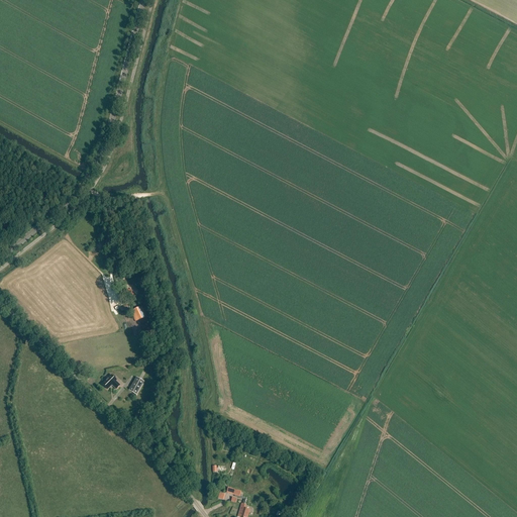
[(125,294),(124,295),(130,300),(135,295),(130,289),(128,291),(127,290),(124,293),(125,294)]
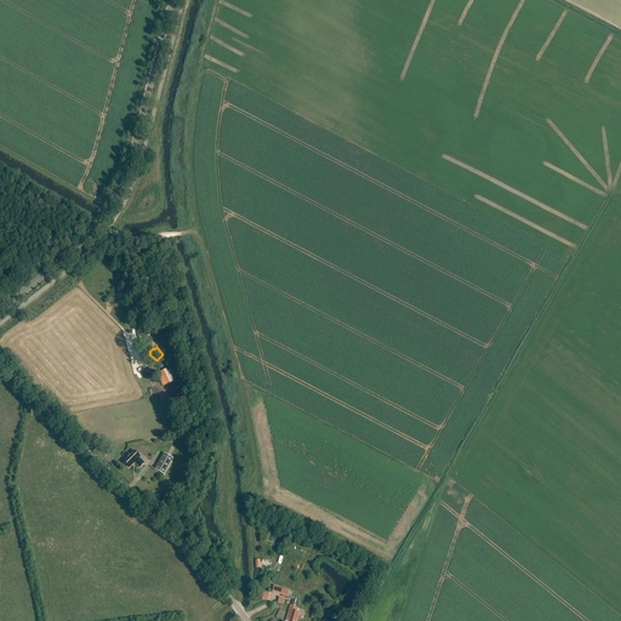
[(157,372),(163,385),(176,380),(170,368),(157,372)]
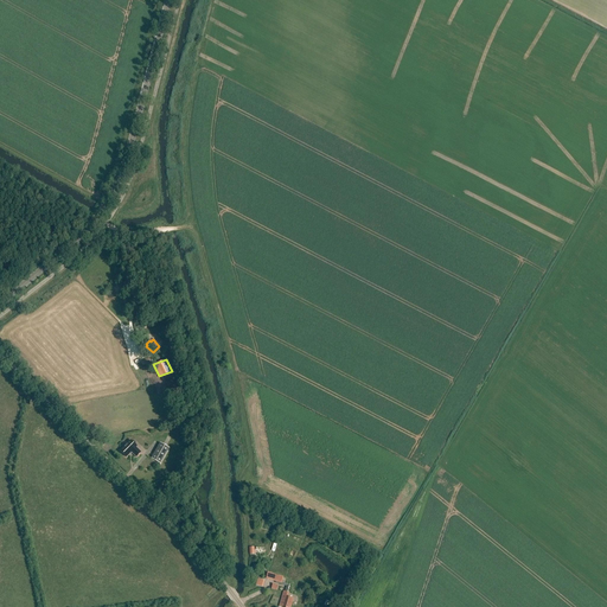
[(120,451),(126,457),(131,453),(132,453),(136,457),(141,452),(135,447),(136,446),(129,440),(126,443),(125,442),(122,446),(123,446),(120,451)]
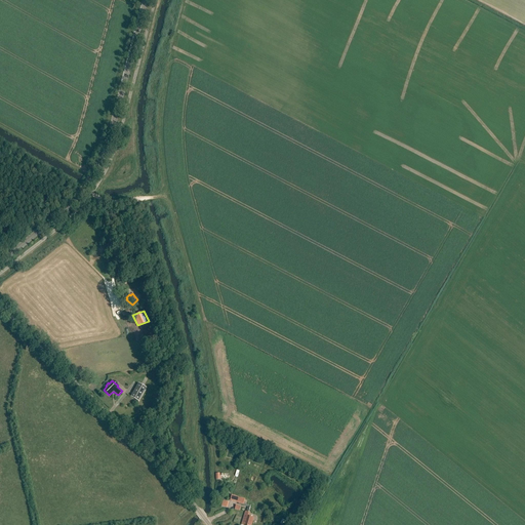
[(138,382),(130,396),(138,401),(147,388),(138,382)]
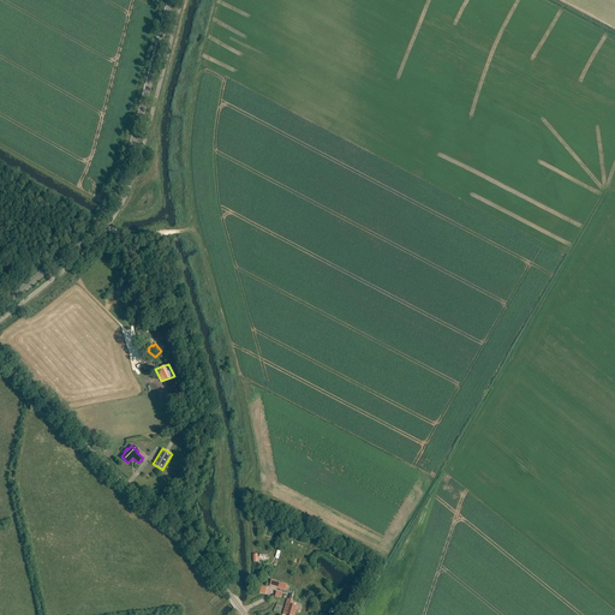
[(286,599),(282,614),(284,614),(293,614),(297,607),(291,604),(292,601),(290,599),(290,598),(291,598),(293,592),(285,590),(286,585),(272,580),(269,586),(279,589),(279,590),(290,593),(288,599),(286,599)]
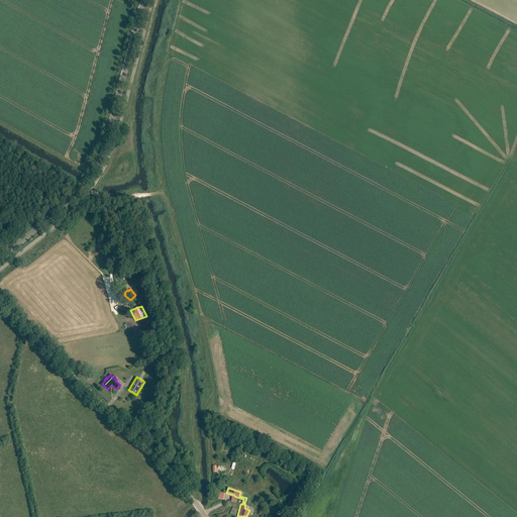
All buildings are outlined.
